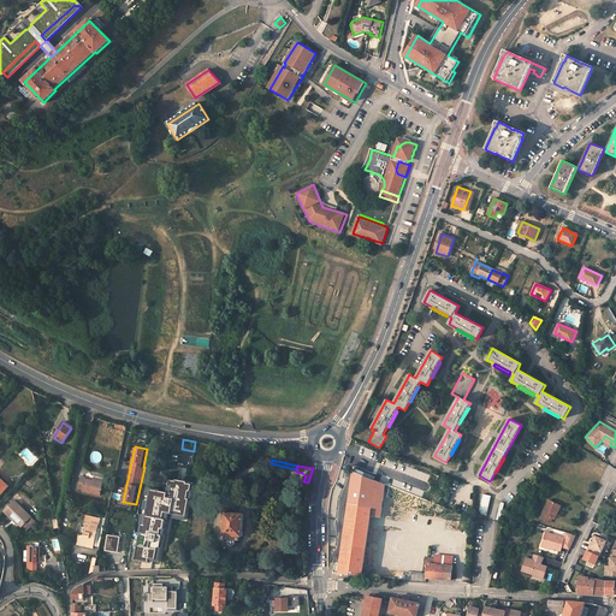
[(332,572),(332,576),(345,579),(347,576),(351,578),(353,575),(354,575),(354,578),(360,579),(361,575),(371,578),(371,574),(402,580),(403,572),(404,573),(406,573),(407,573),(408,572),(407,569),(407,568),(404,568),(403,569),(406,556),(418,558),(419,548),(407,546),(410,522),(412,514),(421,515),(420,525),(419,526),(443,529),(450,531),(457,532),(461,513),(354,472),(339,573),(332,572)]
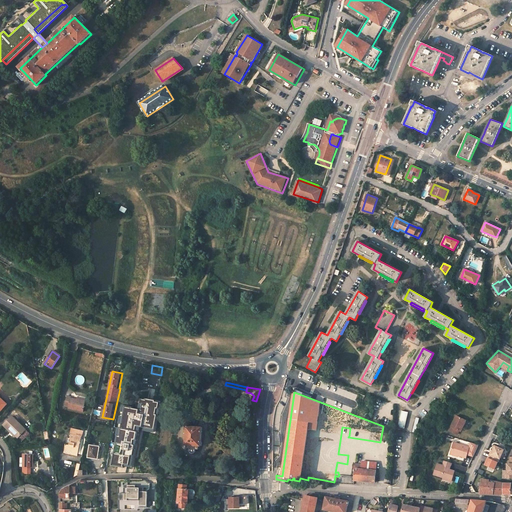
[(71,397),(67,396),(65,406),(69,407),(68,408),(83,412),(85,402),(76,400),(71,399),(71,397)]
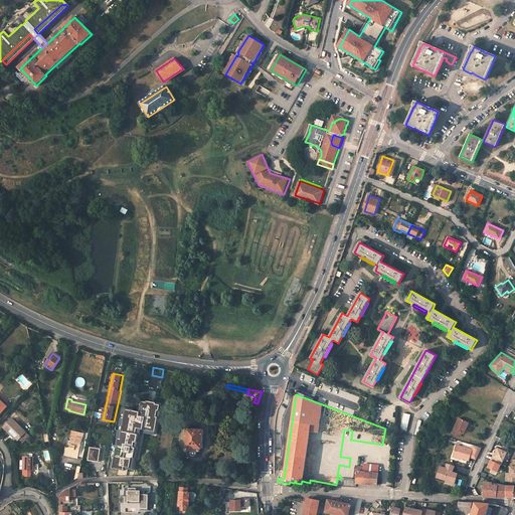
[(136,417),(138,412),(127,407),(123,418),(122,418),(120,426),(132,431),(135,421),(134,421),(136,417)]
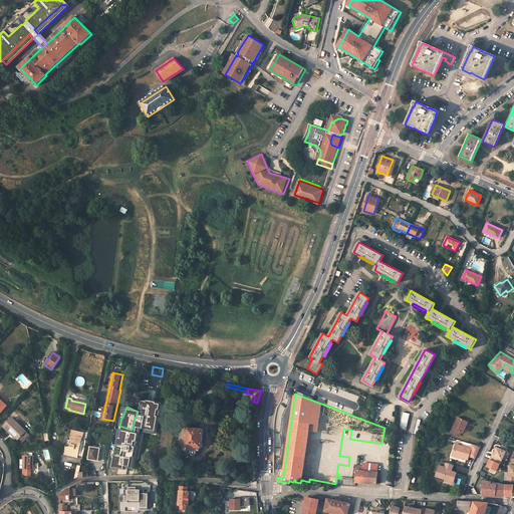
[(403,413),(400,429),(407,430),(410,414),(403,413)]
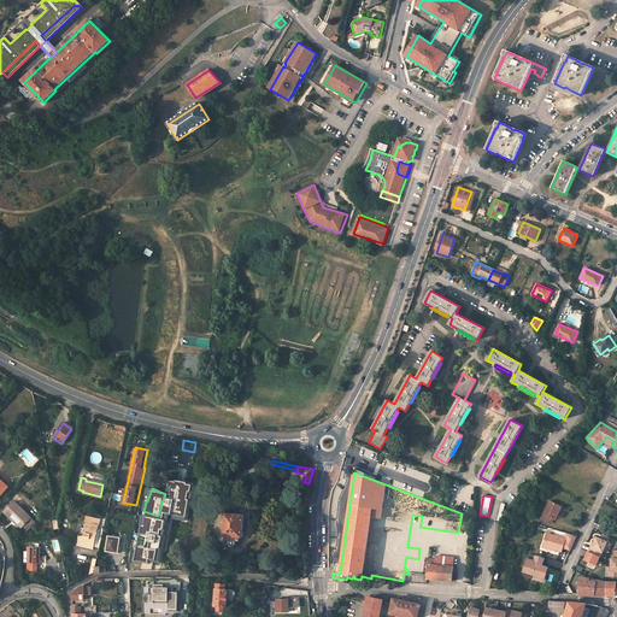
[(551,523),(553,519),(557,512),(558,513),(562,507),(550,501),(541,518),(551,523)]
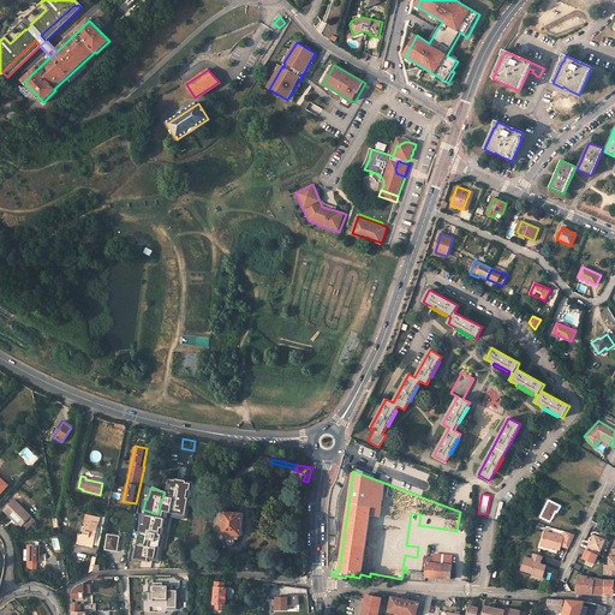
[(31,517),(15,501),(4,512),(12,519),(15,518),(23,525),(31,517)]
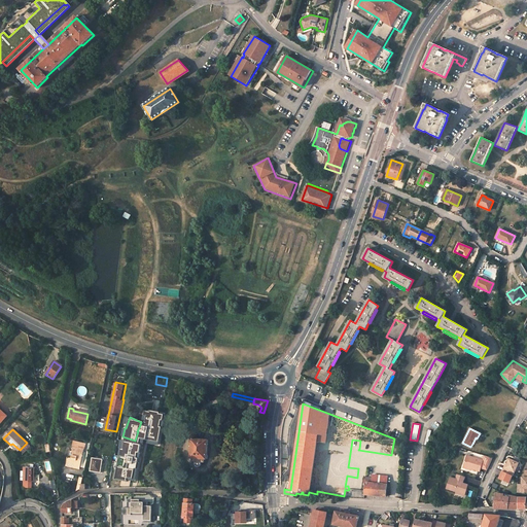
[(192,440),(191,438),(190,458),(192,458),(192,461),(196,461),(196,464),(198,465),(199,465),(200,464),(200,462),(204,462),(204,459),(207,459),(208,441),(197,440),(192,440)]
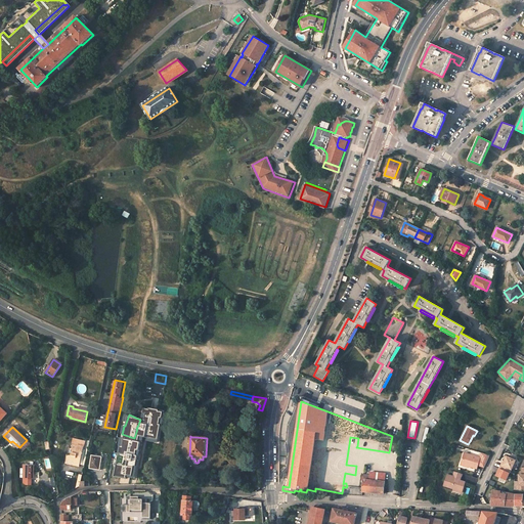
[(142,454),(144,442),(124,437),(120,456),(123,456),(122,461),(128,462),(129,454),(133,454),(134,452),(142,454)]
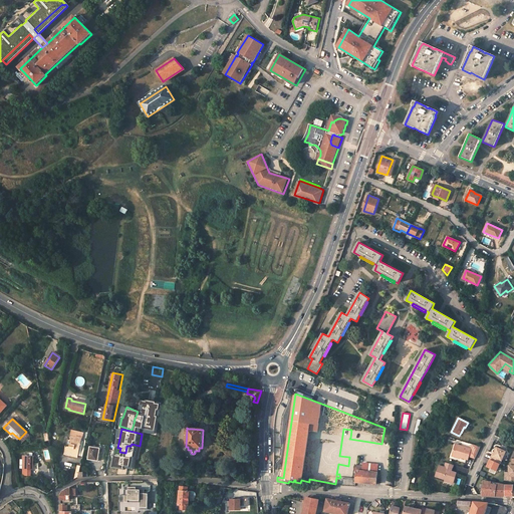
[(350,438),(351,430),(343,429),(342,436),(350,438)]
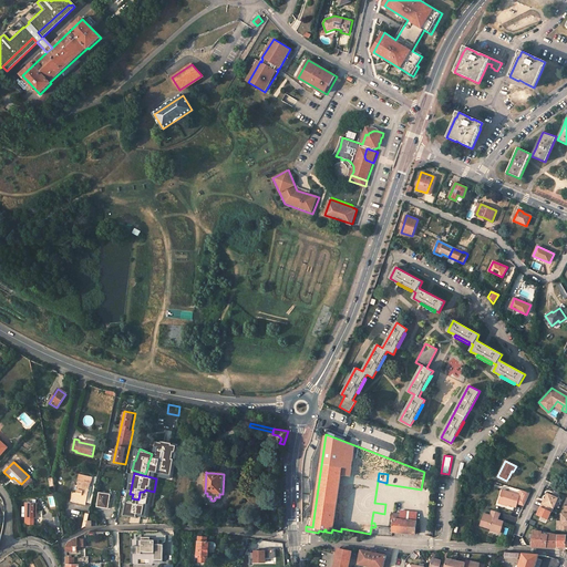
[(24,487),(32,480),(29,476),(21,484),(24,487)]
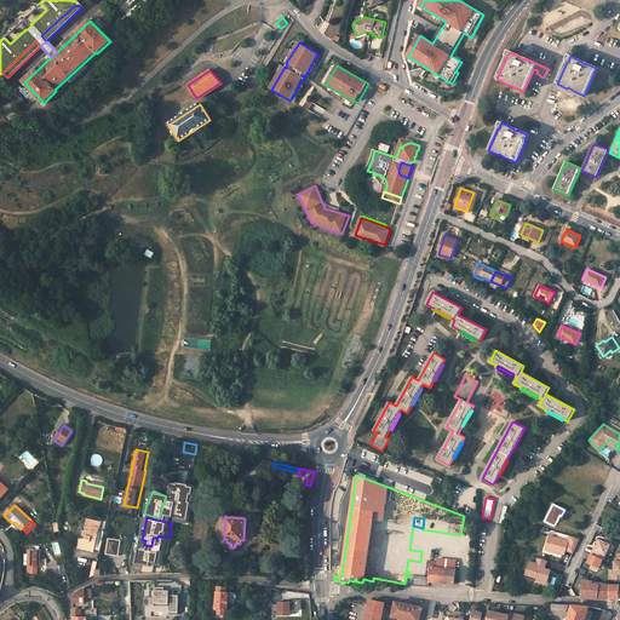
[(21,532),(23,529),(15,522),(12,523),(21,532)]
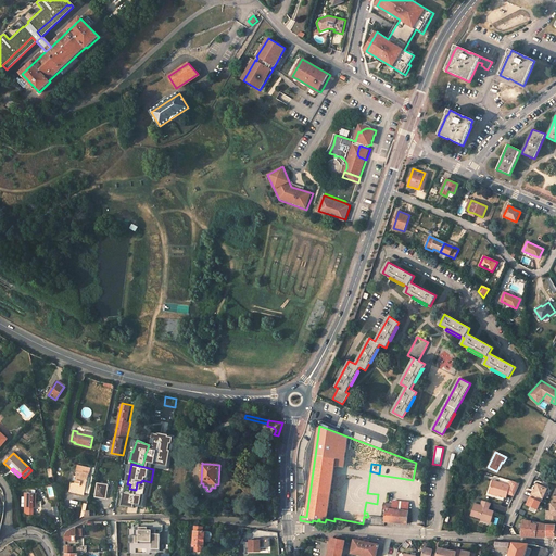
[(85,493),(89,475),(77,471),(75,477),(77,477),(75,483),(72,482),(70,489),(79,491),(79,492),(85,493)]
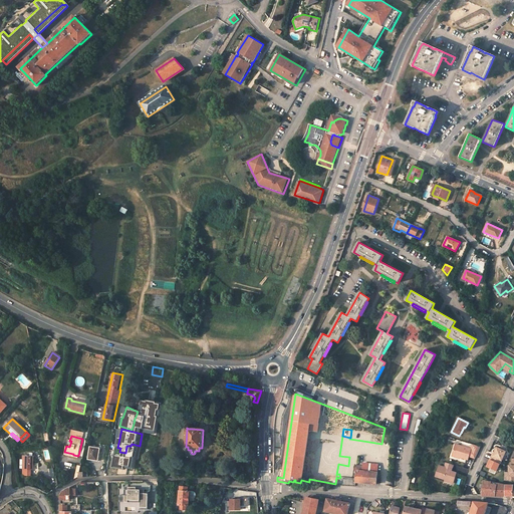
[(480,448),(472,445),(471,450),(455,445),(452,455),(468,460),(469,456),(475,459),(480,448)]
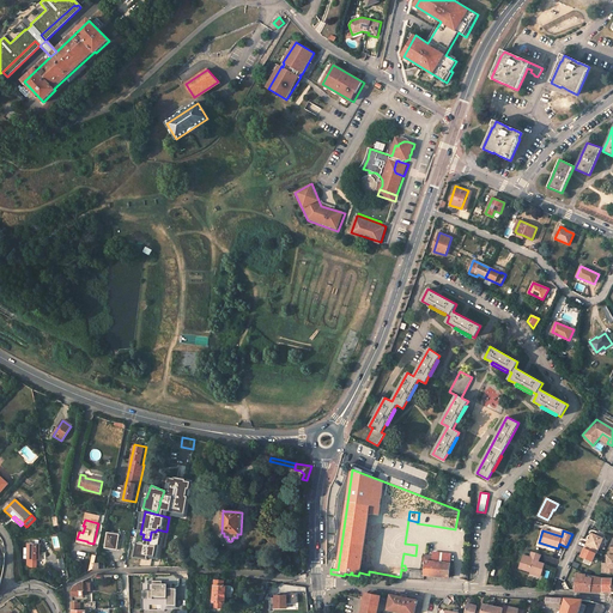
[(119,535),(108,533),(105,548),(116,550),(119,535)]
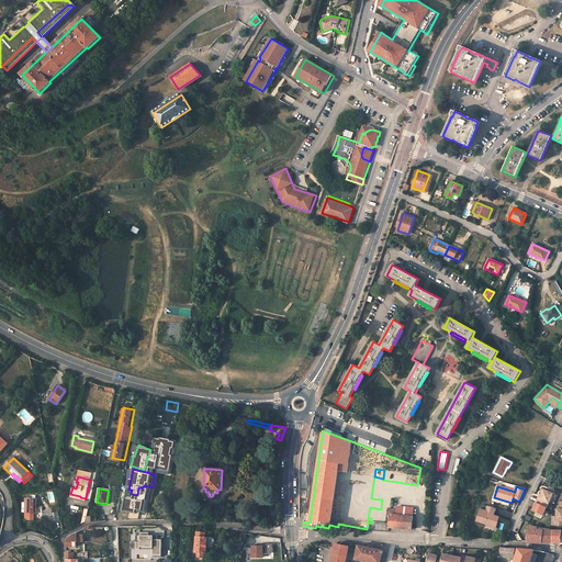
[(547,507),(552,494),(541,489),(536,502),(547,507)]
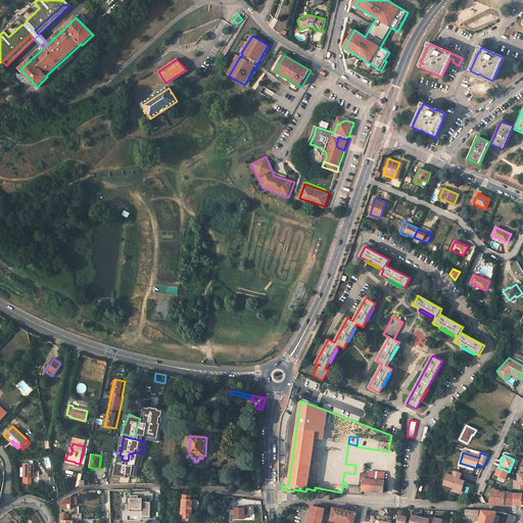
[(34,478),(34,464),(25,464),(24,477),(24,481),(24,484),(31,484),(31,478),(34,478)]
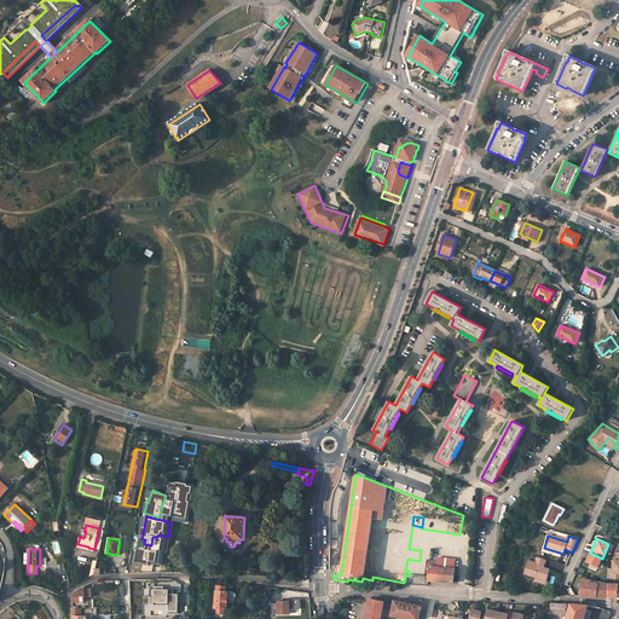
[(597,567),(602,559),(590,553),(585,561),(597,567)]
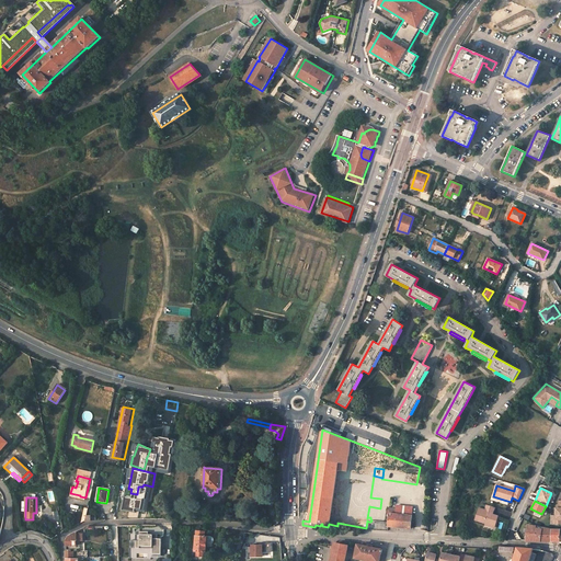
[(495,507),(487,505),(485,511),(479,508),(474,521),(485,524),(490,525),(491,524),(495,525),(497,517),(492,515),(488,514),(489,512),(493,513),(495,507)]
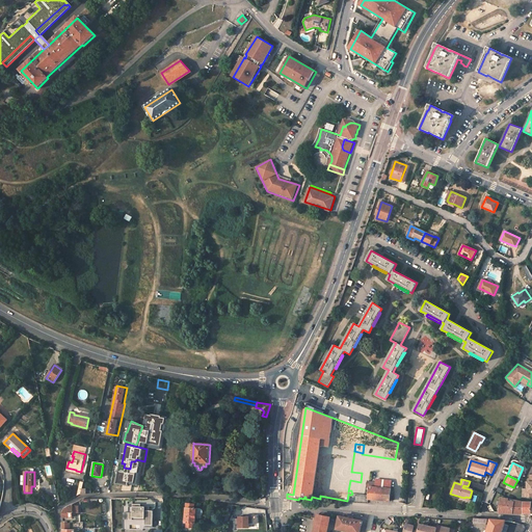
[(369,487),(368,499),(390,501),(391,489),(369,487)]
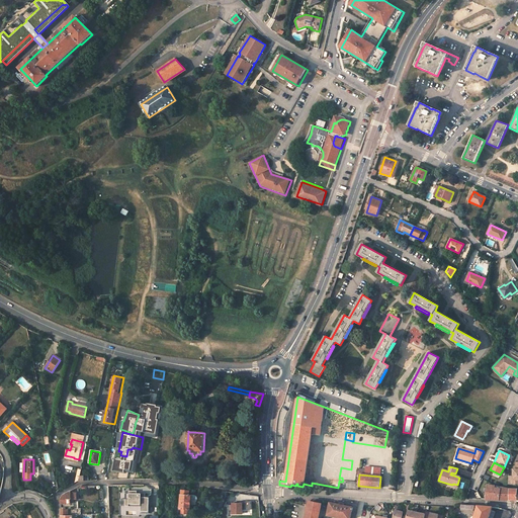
[(486,499),(499,500),(501,487),(489,485),(486,499)]
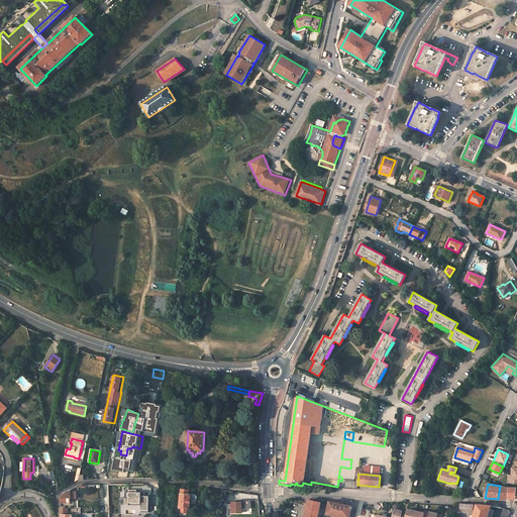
[(498,499),(508,499),(508,488),(500,486),(498,499)]
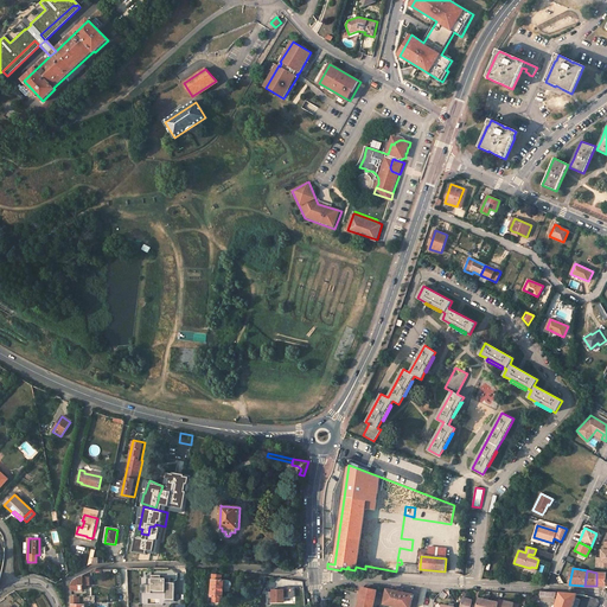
[(596,586),(606,586),(606,574),(596,573),(596,586)]
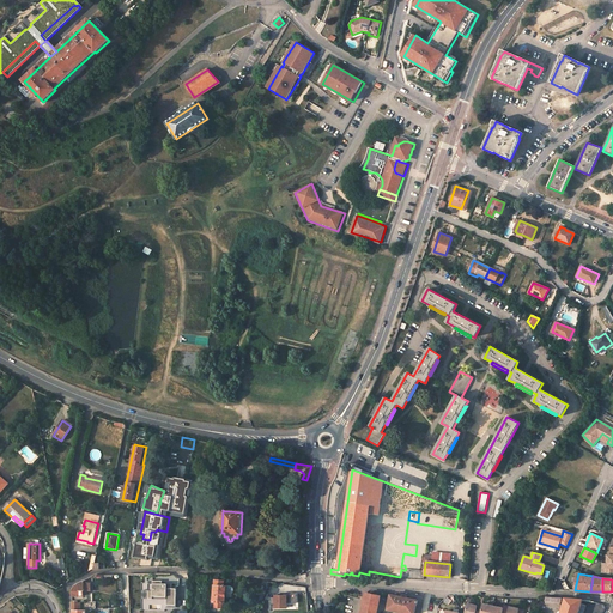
[(72,596),(78,596),(78,589),(82,589),(84,589),(84,583),(84,581),(76,586),(72,590),(72,596)]
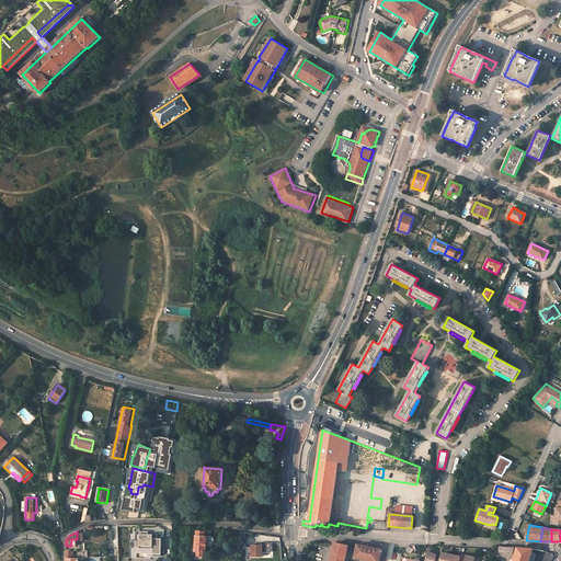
[(163,554),(163,538),(157,538),(157,534),(150,534),(150,531),(136,531),(136,544),(130,544),(130,547),(153,547),(153,554),(163,554)]
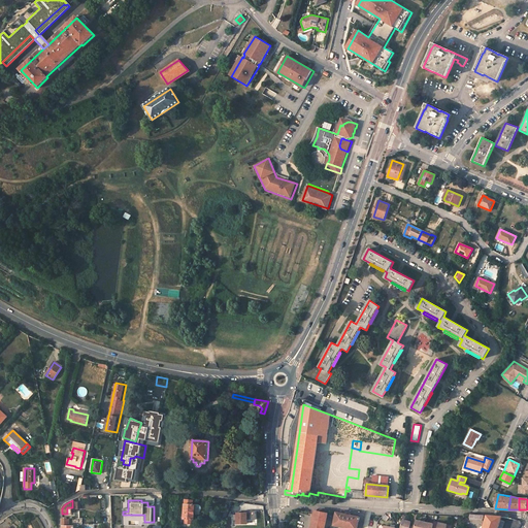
[(199,505),(185,504),(184,519),(185,519),(185,522),(184,522),(184,523),(191,524),(192,520),(194,520),(194,512),(199,512),(201,510),(201,508),(201,506),(199,505)]
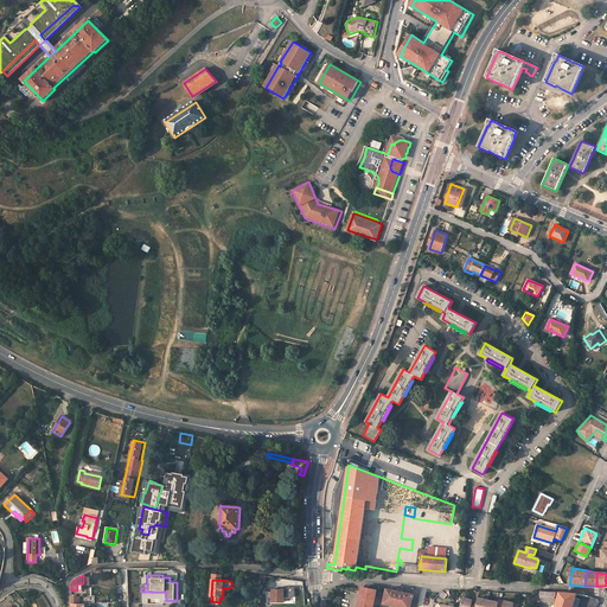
[(287,602),(287,588),(274,589),(274,592),(268,592),(269,598),(274,598),(274,602),(287,602)]
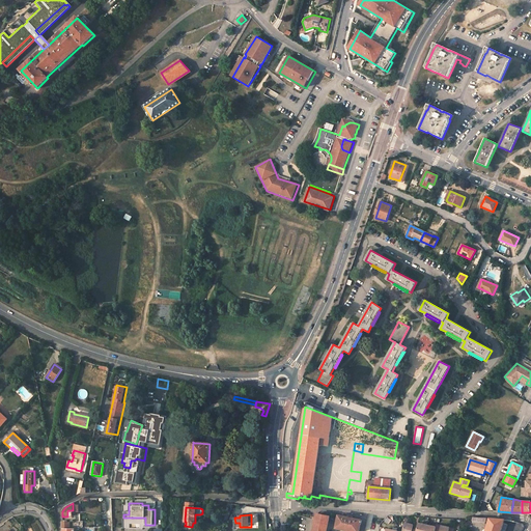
[(326,530),(329,516),(317,514),(313,530),(326,530)]
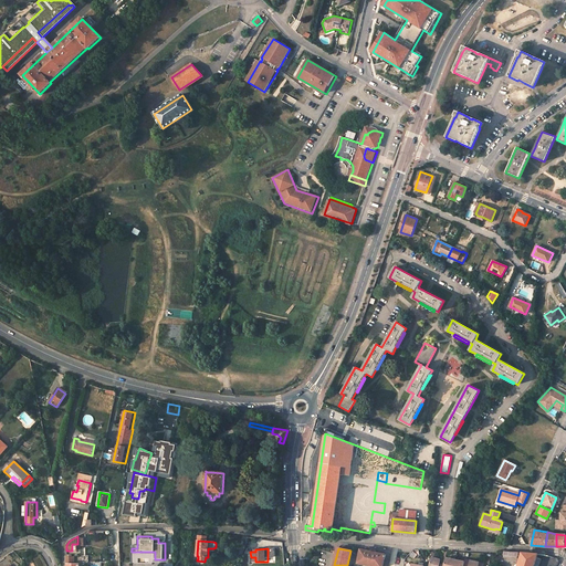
[(383,565),(386,554),(359,548),(358,553),(356,562),(374,565),(383,565)]
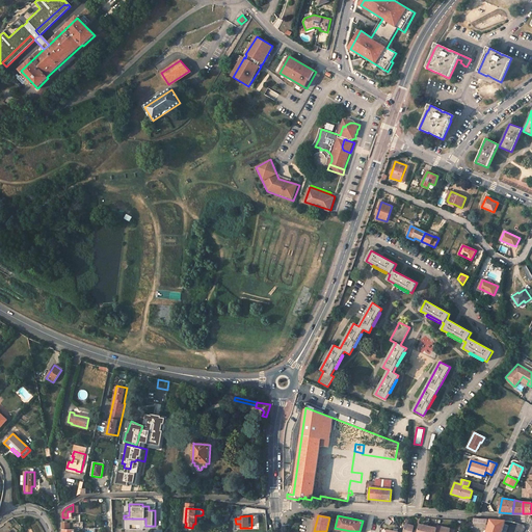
[(501,531),(505,522),(491,520),(490,523),(486,531),(501,531)]
